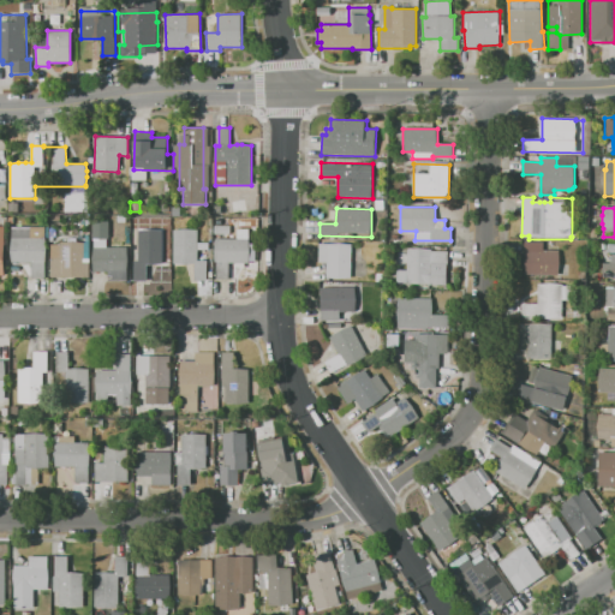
[(93,238),(93,221),(108,221),(108,238),(93,238)]
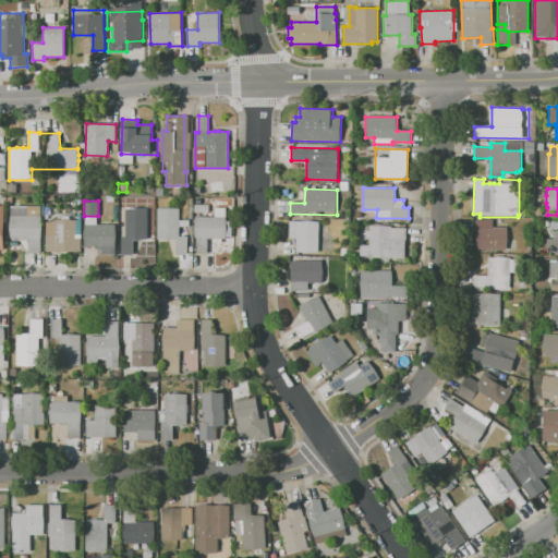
[(195,204),(208,204),(209,213),(195,213),(195,204)]
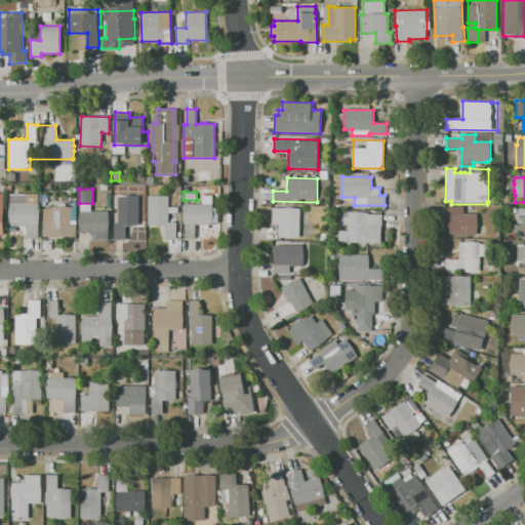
[(10,194),(38,194),(38,238),(24,238),(17,227),(17,224),(10,224),(10,194)]
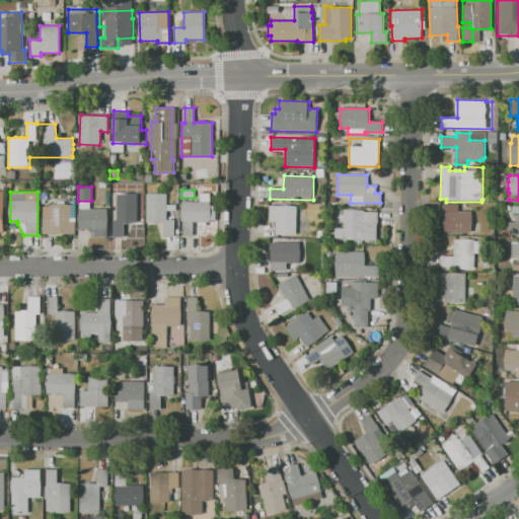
[(146,194),(153,193),(158,193),(167,194),(167,205),(167,211),(167,220),(174,220),(174,236),(164,236),(164,223),(146,223),(146,194)]
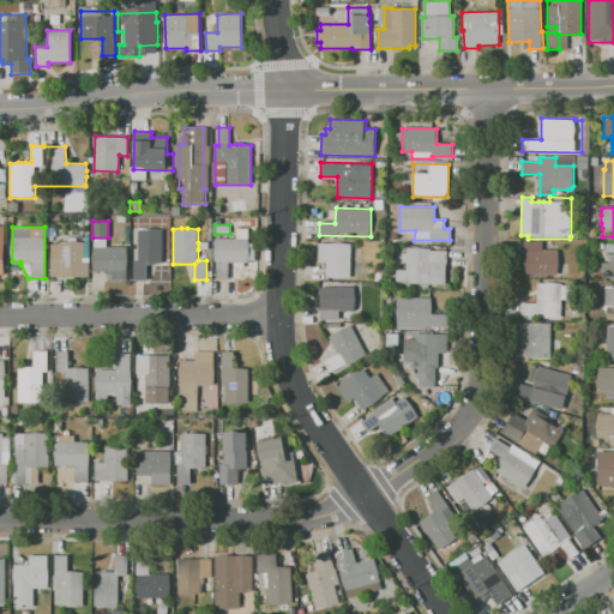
[(215,239),(236,239),(236,229),(250,229),(250,242),(256,242),(256,262),(250,262),(250,263),(229,263),(229,278),(215,278),(215,239)]
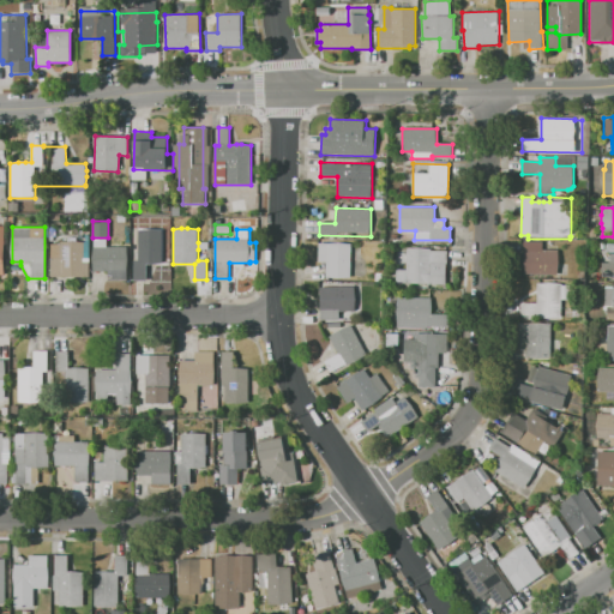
[(162,230),(162,264),(146,264),(146,281),(134,281),(134,260),(138,260),(138,230),(162,230)]
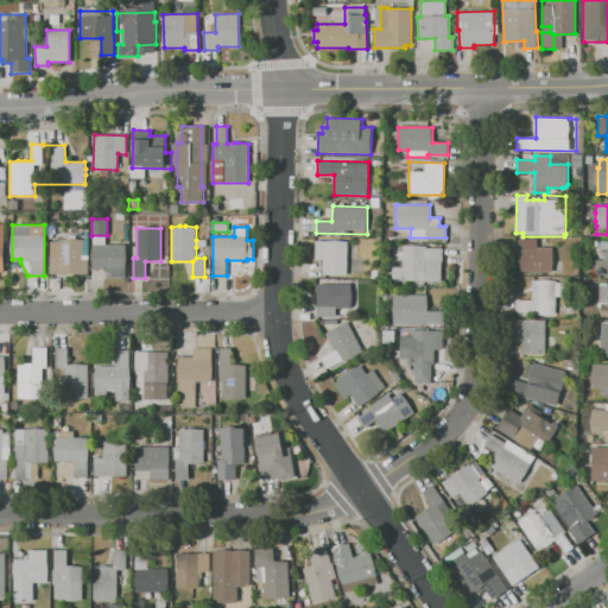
[(196,240),(200,235),(203,235),(206,240),(206,247),(202,251),(200,251),(196,247),(196,240)]
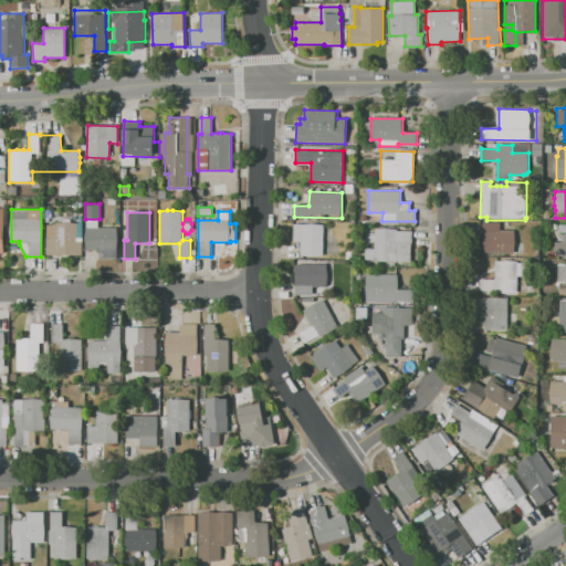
[(77,222),(77,255),(46,255),(46,226),(54,226),(54,222),(62,222),(69,222),(77,222)]
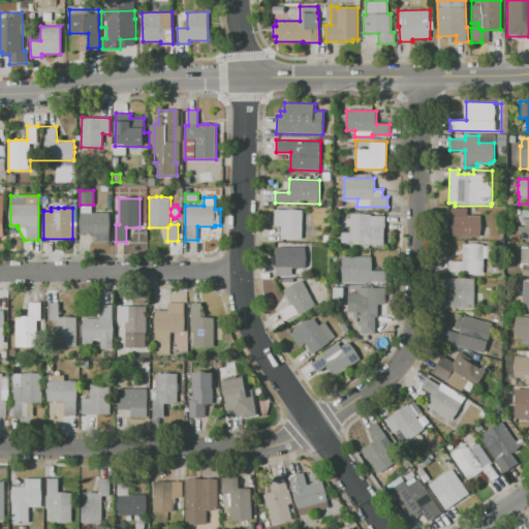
[(452,208),(467,208),(467,215),(480,215),(481,222),(481,227),(480,231),(480,237),(450,237),(452,208)]
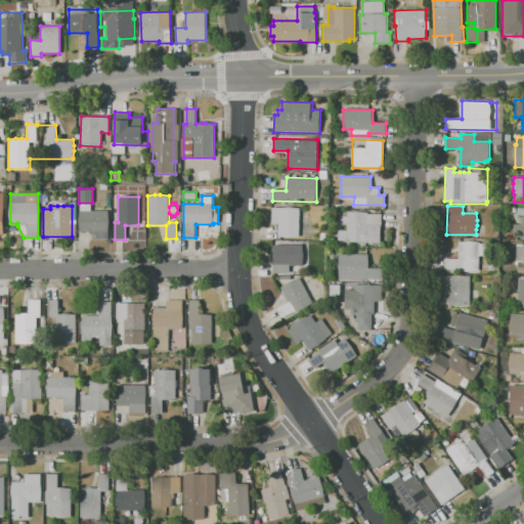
[(272,207),(299,208),(299,237),(278,236),(278,224),(271,223),(272,207)]
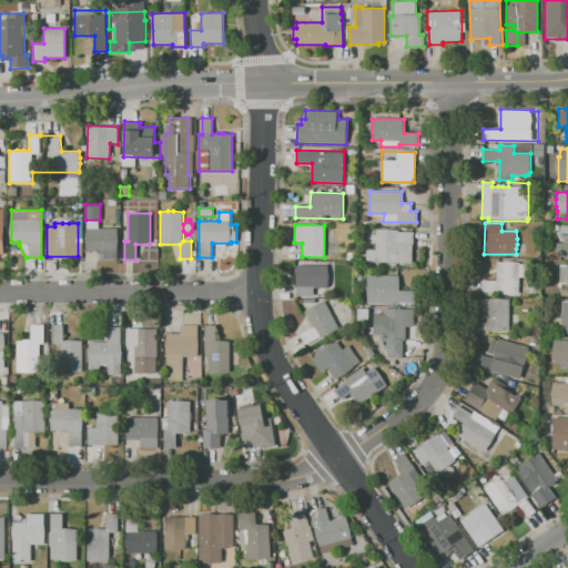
[(88,229),(118,229),(118,236),(118,241),(117,246),(118,260),(102,260),(102,251),(88,251),(88,229)]
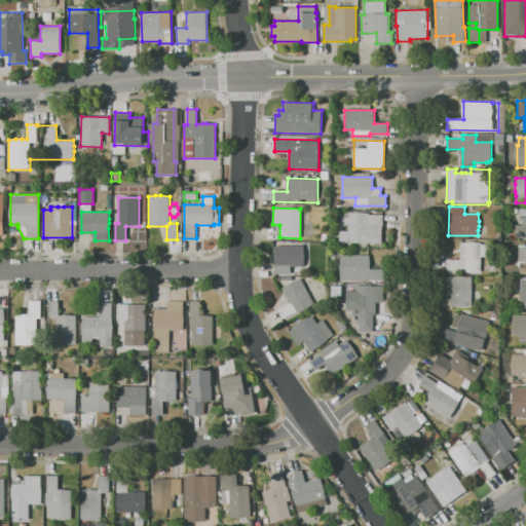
[(384,215),(383,242),(339,241),(340,231),(348,231),(348,212),(369,213),(369,215),(384,215)]
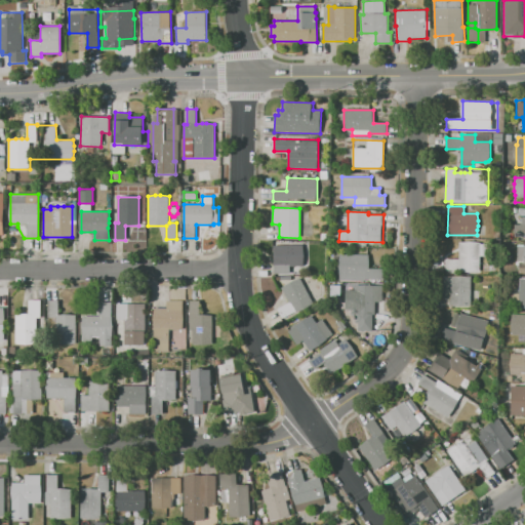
[(524,217),(521,217),(521,224),(514,224),(514,236),(524,236),(524,217)]
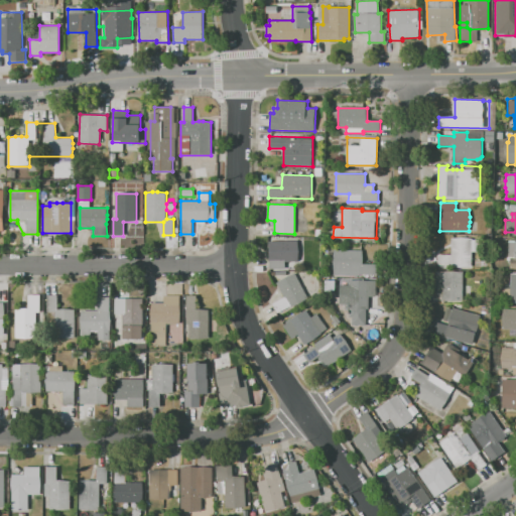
[(480,239),(480,251),(472,251),(472,269),(437,269),(437,254),(452,255),(452,238),(460,237),(465,237),(472,239),(480,239)]
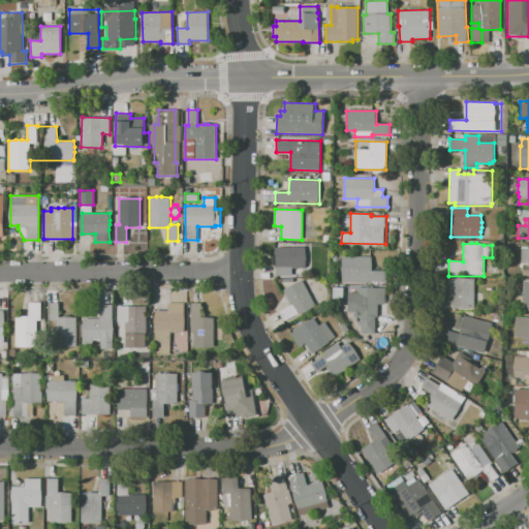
[(306,247),(305,269),(292,268),(291,276),(276,276),(276,246),(306,247)]
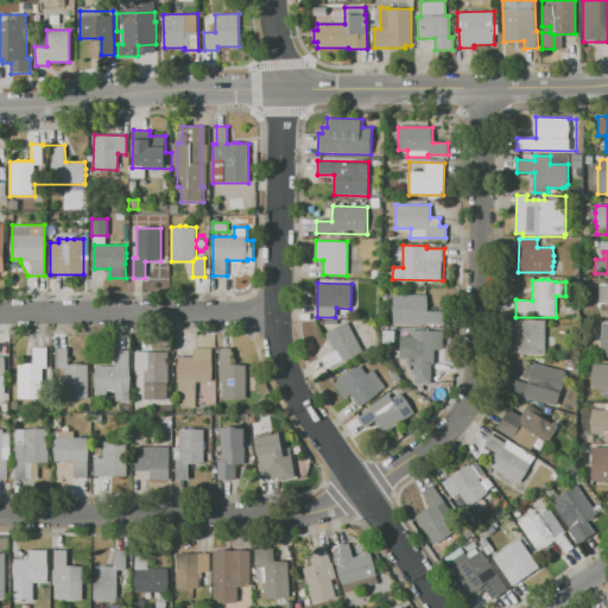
[(392,295),(428,296),(428,310),(444,311),(444,325),(391,324),(392,295)]
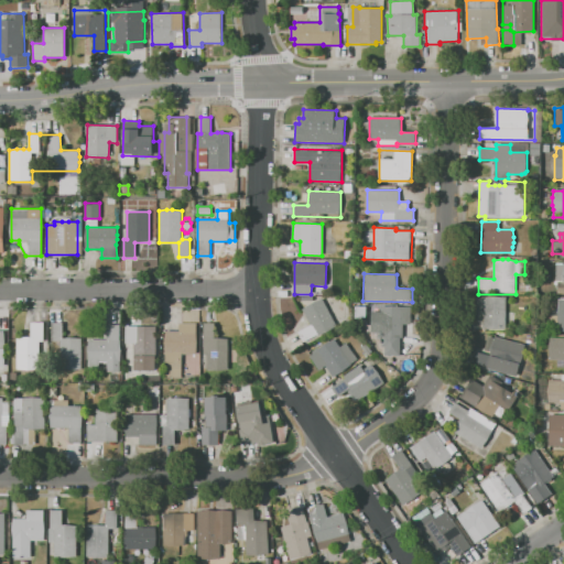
[(506,299),(506,328),(484,328),(484,314),(476,314),(477,297),(486,297),(492,296),(497,296),(506,299)]
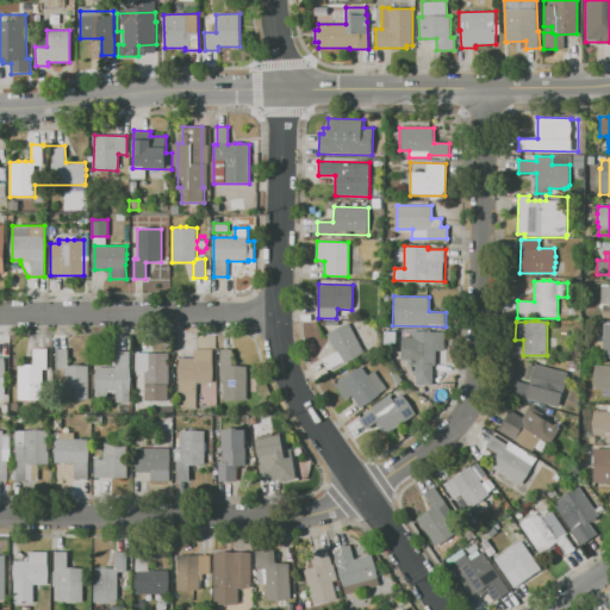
[(348,323),(365,353),(343,363),(342,362),(328,369),(322,358),(336,350),(328,334),(348,323)]
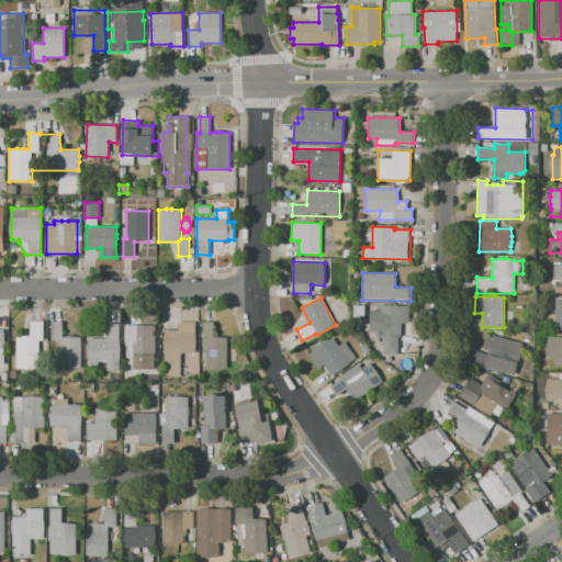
[(561,329),(549,329),(549,313),(555,314),(555,306),(549,306),(549,300),(555,300),(555,299),(561,298),(561,329)]
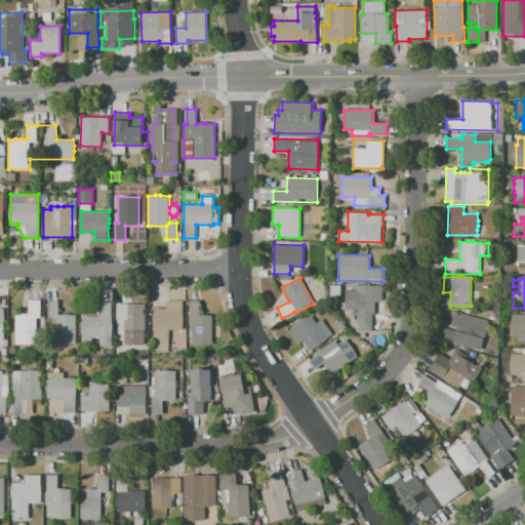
[(372,331),(359,331),(359,322),(356,322),(356,304),(346,304),(346,289),(356,289),(356,285),(381,285),(381,300),(375,300),(375,315),(372,315),(372,331)]
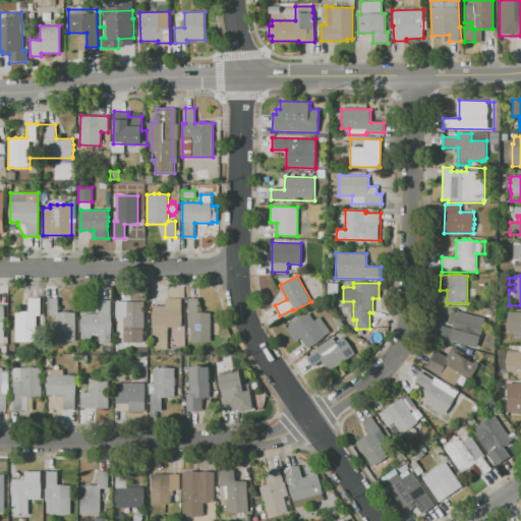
[(40,297),(40,315),(37,315),(37,341),(30,342),(22,342),(15,341),(15,312),(20,311),(25,311),(29,312),(29,297),(40,297)]
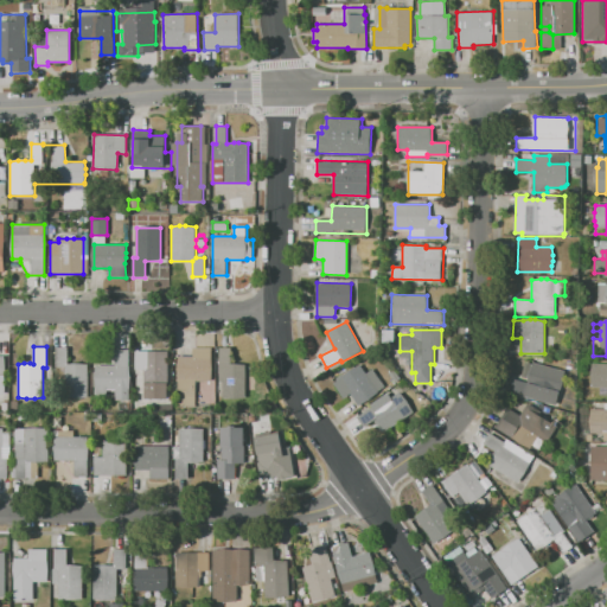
[(88,396),(55,396),(55,382),(64,382),(64,366),(55,366),(55,346),(68,346),(68,365),(74,363),(81,363),(88,364),(88,396)]
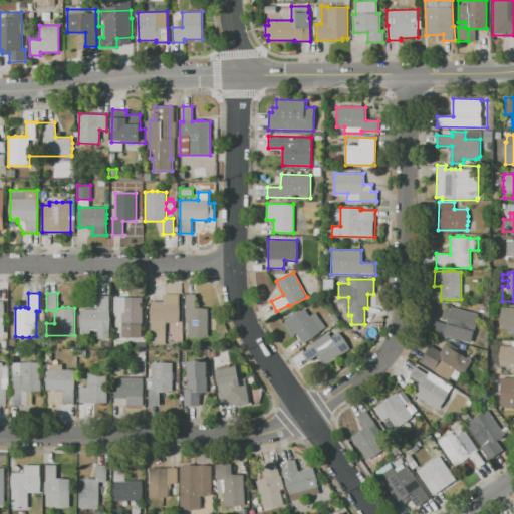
[(179,294),(179,323),(166,323),(166,344),(151,344),(151,301),(163,301),(163,294),(179,294)]
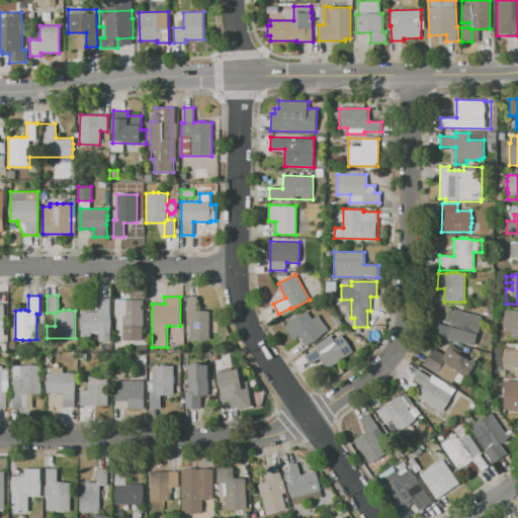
[(186,296),(196,296),(196,311),(209,311),(209,340),(189,340),(189,326),(186,326),(186,296)]
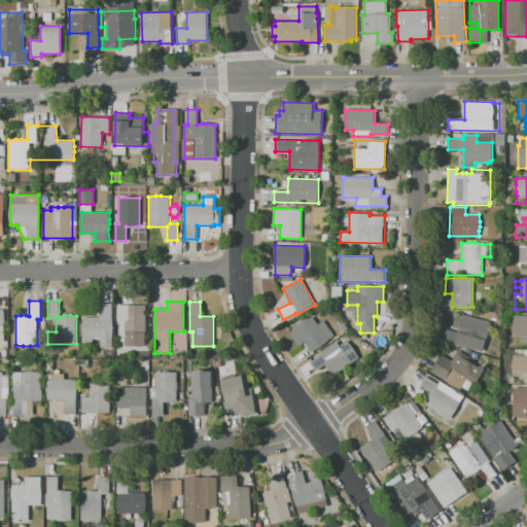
[(111,304),(112,324),(112,329),(112,337),(112,348),(100,348),(100,338),(93,338),(93,344),(84,344),(84,334),(83,334),(81,329),(82,323),(83,317),(100,317),(100,304),(111,304)]
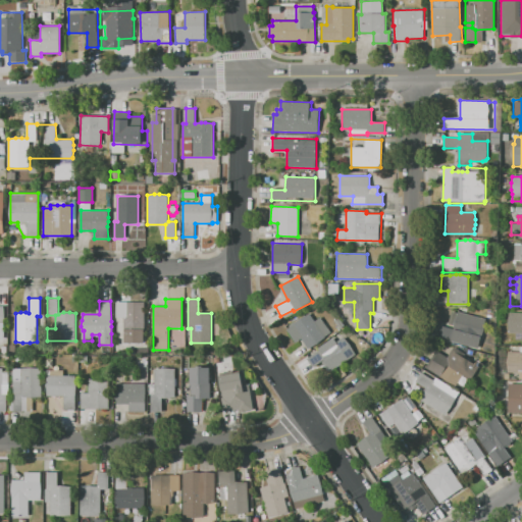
[(144,302),(144,344),(123,344),(123,319),(116,319),(116,302),(144,302)]
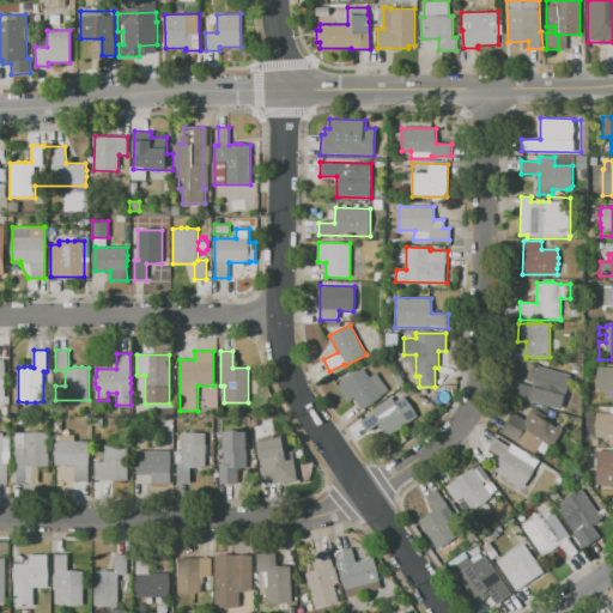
[(530,364),(571,375),(562,410),(514,396),(519,380),(526,381),(530,364)]
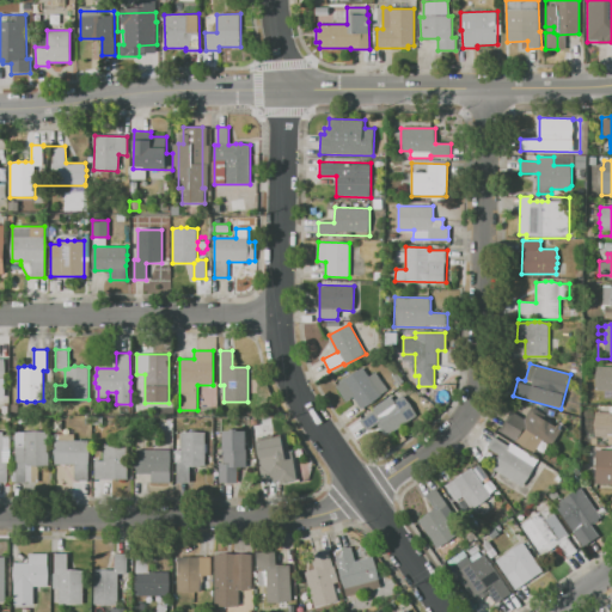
[(598,366),(611,366),(611,390),(597,390),(595,381),(595,375),(598,366)]
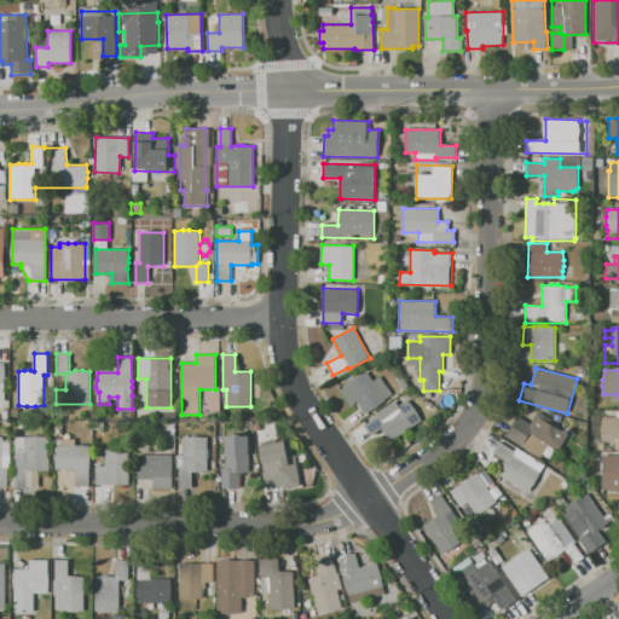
[(366,372),(372,381),(380,376),(392,394),(364,414),(357,401),(350,406),(340,391),(366,372)]
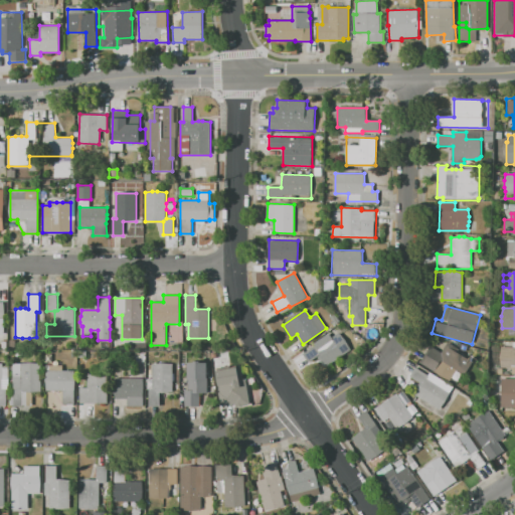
[(351,350),(325,367),(318,357),(310,363),(303,354),(315,346),(313,344),(329,333),(332,337),(339,333),(351,350)]
